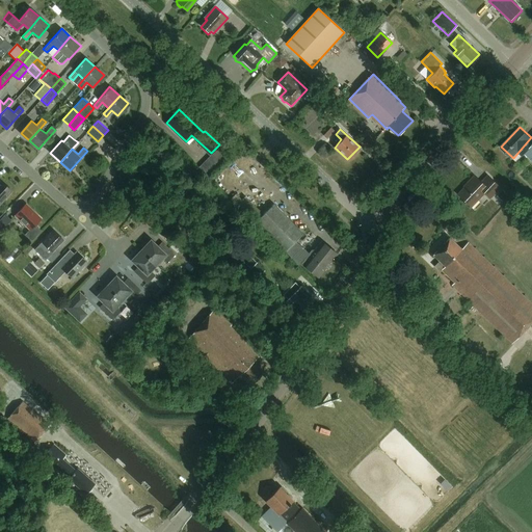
[(489,198),(500,187),(487,176),(481,182),(474,176),(469,180),(470,181),(458,193),(471,205),(482,192),(489,198)]
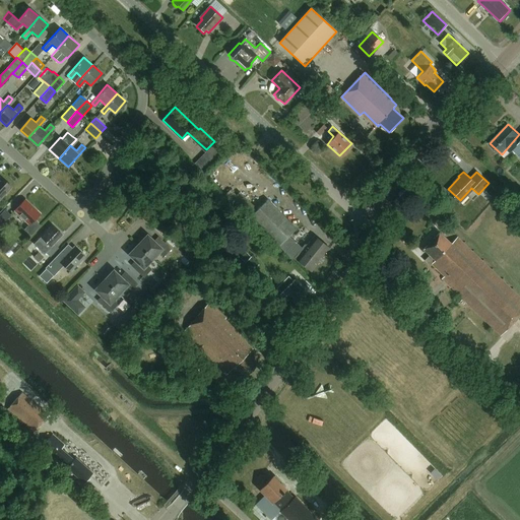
[(0,200),(12,187),(1,177),(0,177),(0,200)]
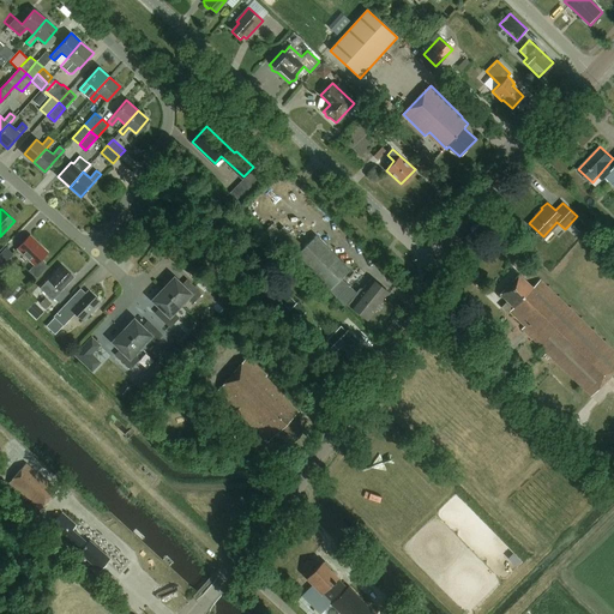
[(268,232),(274,238),(280,232),(274,226),(268,232)]
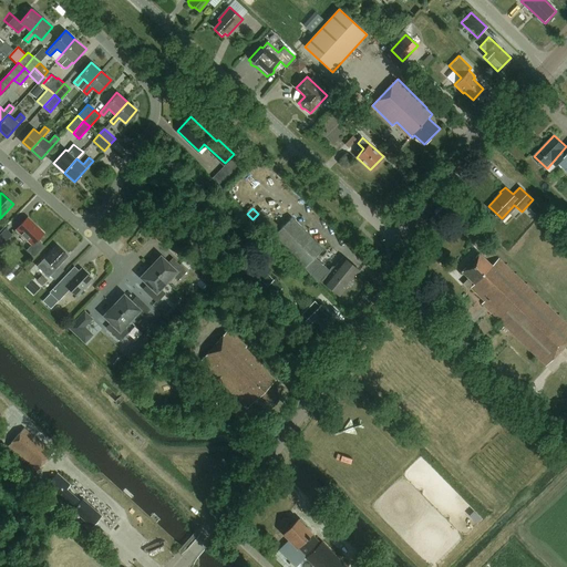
[(265,232),(276,220),(264,208),(258,214),(253,219),(265,232)]
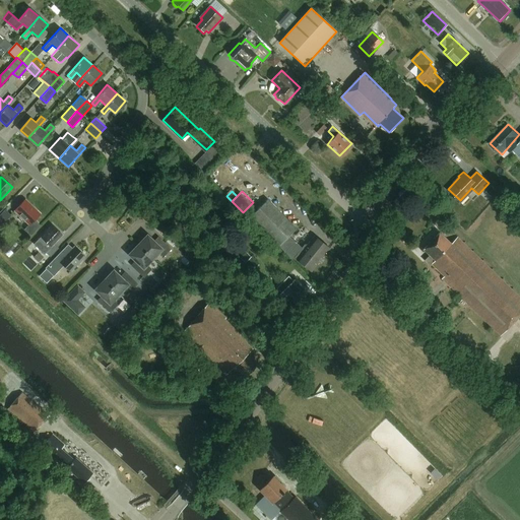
[(279,245),(298,226),(269,198),(252,215),(279,245)]
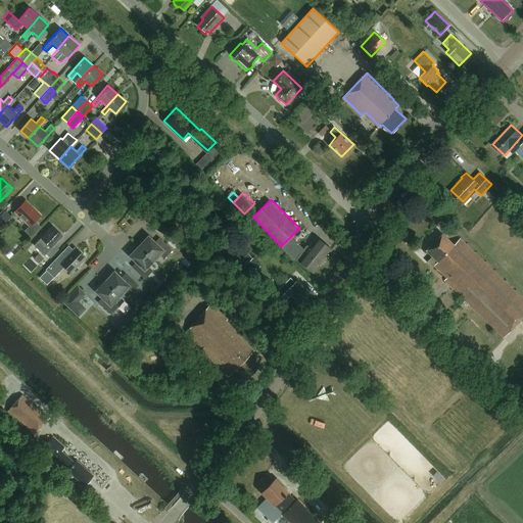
[(41,216),(26,200),(14,211),(29,226),(25,231),(31,237),(40,228),(35,222),(41,216)]
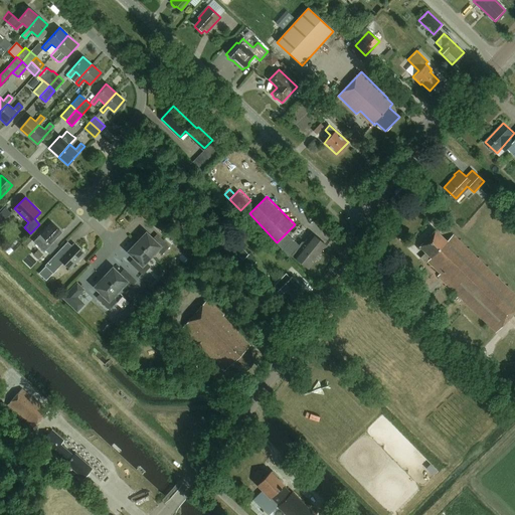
[(0,222),(10,213),(4,208),(0,211),(0,222)]
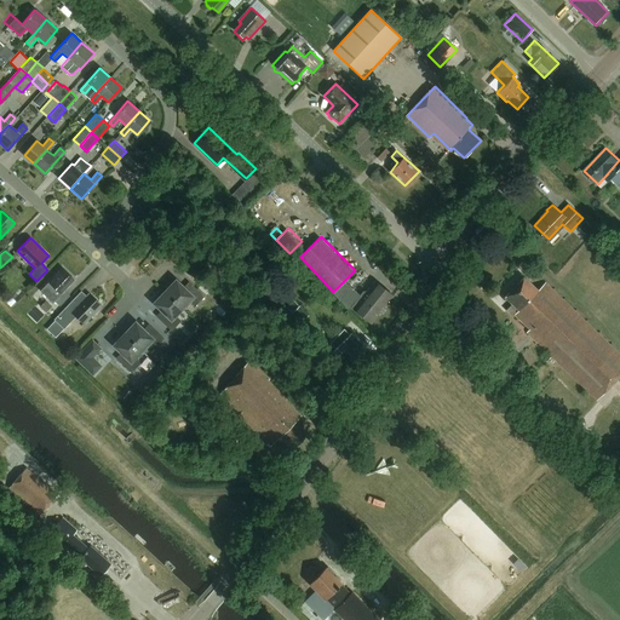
[(64,291),(75,280),(63,269),(40,292),(52,303),(55,300),(59,306),(70,296),(64,291)]
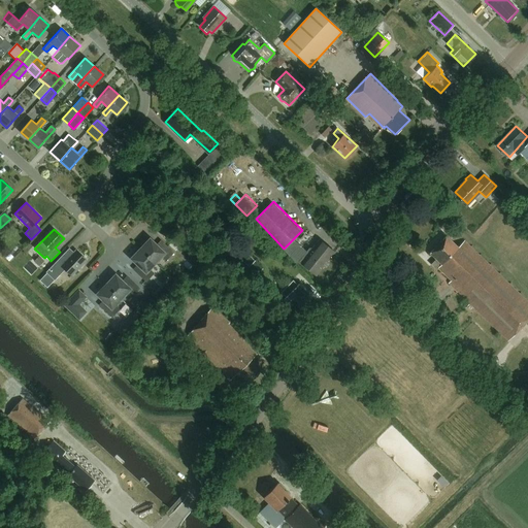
[(509,340),(527,321),(527,300),(465,240),(459,248),(447,236),(430,253),(437,260),(433,265),(438,269),(439,268),(452,279),(449,283),(509,340)]
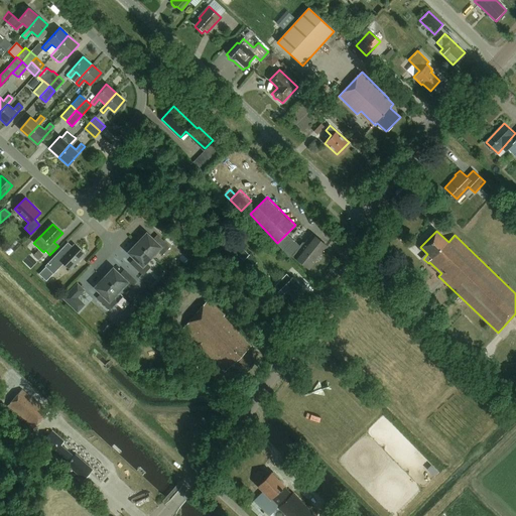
[(137,242),(152,257),(157,252),(161,256),(169,248),(158,238),(154,242),(145,234),(137,242)]
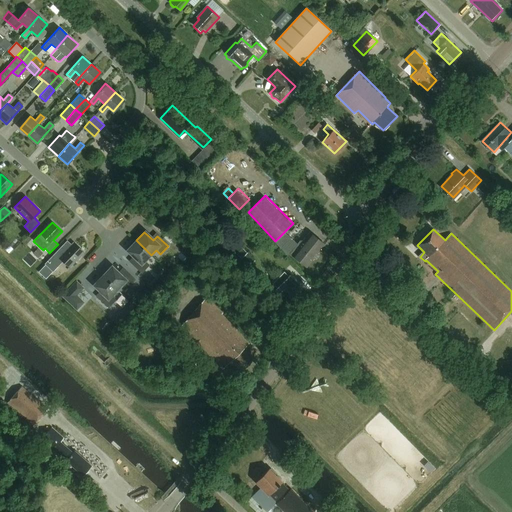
[(308,266),(325,244),(311,233),(305,241),(302,241),(292,254),(308,266)]
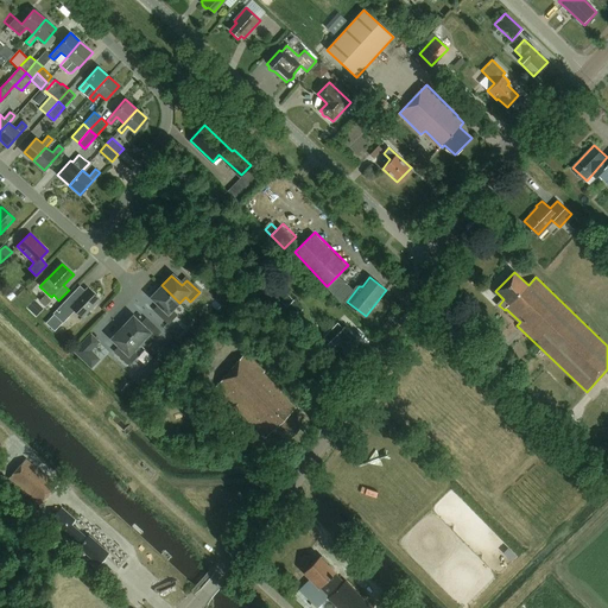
[(171,311),(179,303),(162,285),(150,298),(159,309),(154,314),(168,325),(177,316),(171,311)]
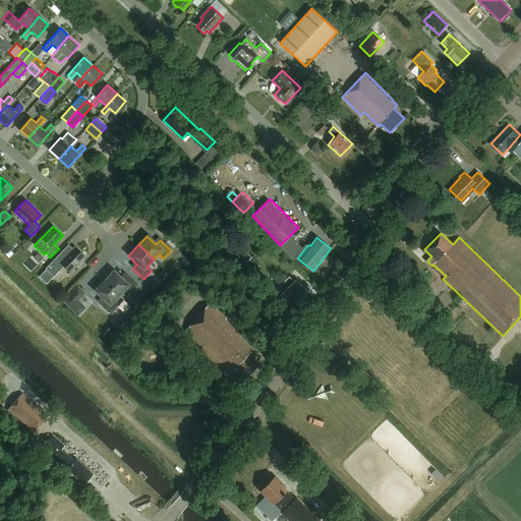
[(70,273),(84,257),(74,247),(66,256),(62,252),(45,270),(54,277),(63,267),(70,273)]
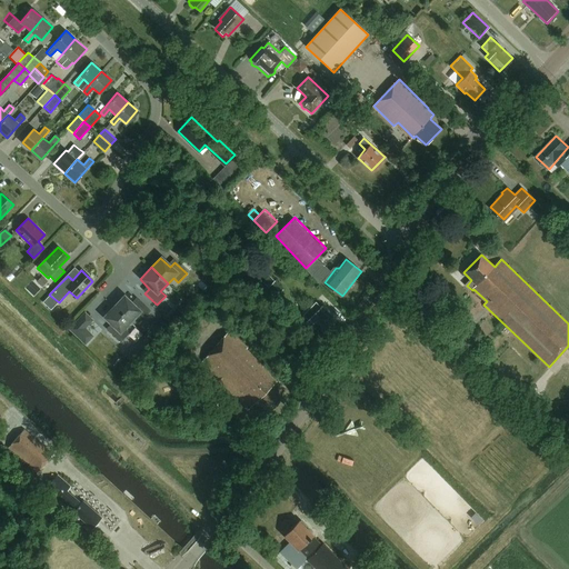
[(58,303),(50,295),(42,302),(51,310),(58,303)]
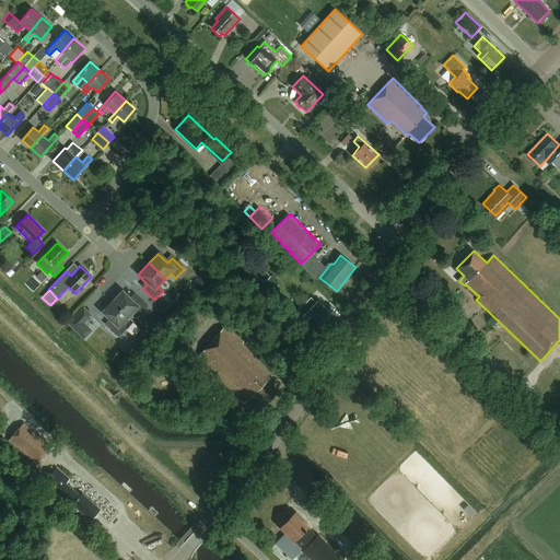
[(113,301),(129,317),(135,311),(139,316),(148,306),(136,295),(131,300),(121,291),(113,301)]
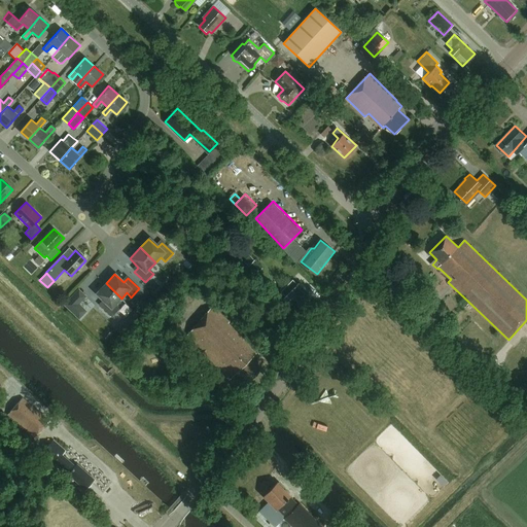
[(293,279),(281,291),(285,294),(283,296),(289,303),(291,301),(297,307),(299,306),(300,308),(305,303),(304,301),(310,295),(293,279)]
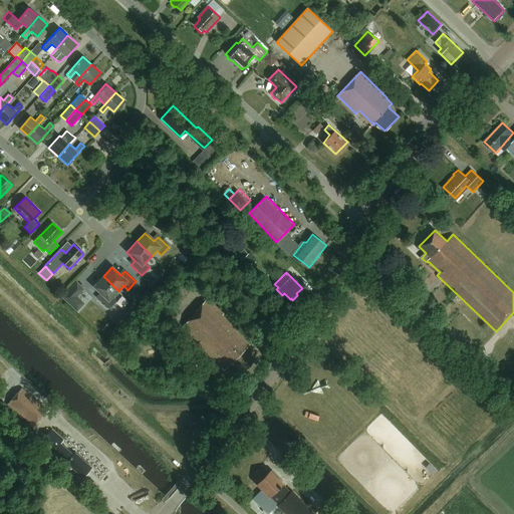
[(111,297),(118,291),(103,276),(92,287),(101,295),(97,299),(108,310),(115,302),(111,297)]
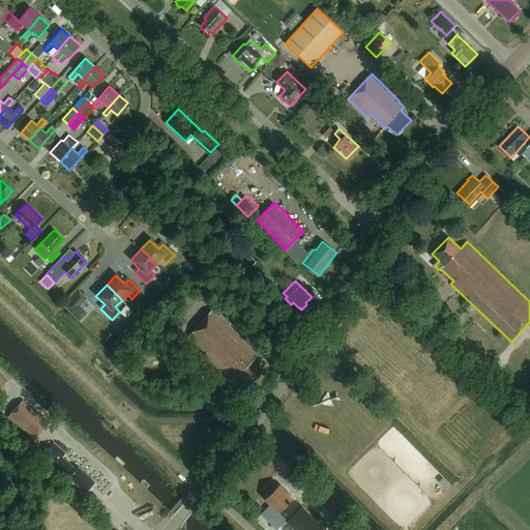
[(81,289),(66,305),(83,321),(91,312),(83,305),(90,297),(81,289)]
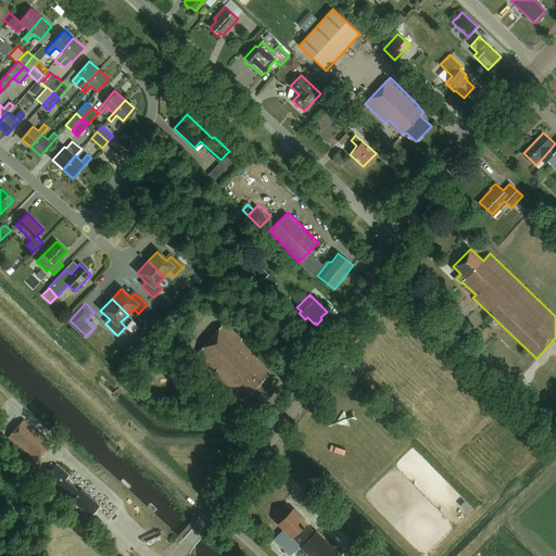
[(263,403),(277,389),(265,378),(272,371),(257,358),(260,357),(241,340),(242,338),(226,323),(194,355),(242,401),(251,392),(263,403)]
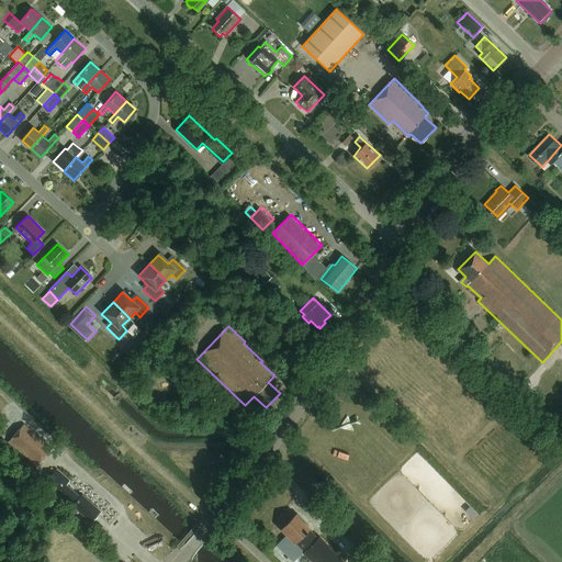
[(35,468),(52,449),(24,424),(8,442),(35,468)]
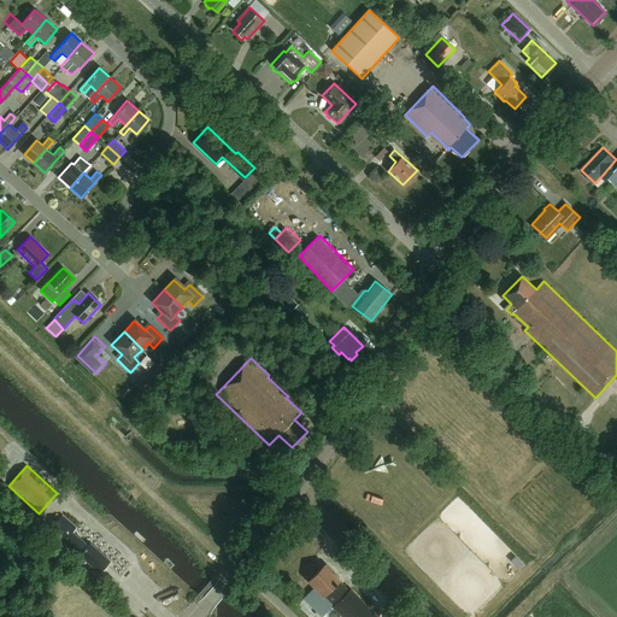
[(100,574),(110,562),(89,542),(87,545),(72,532),(76,528),(62,516),(50,529),(100,574)]
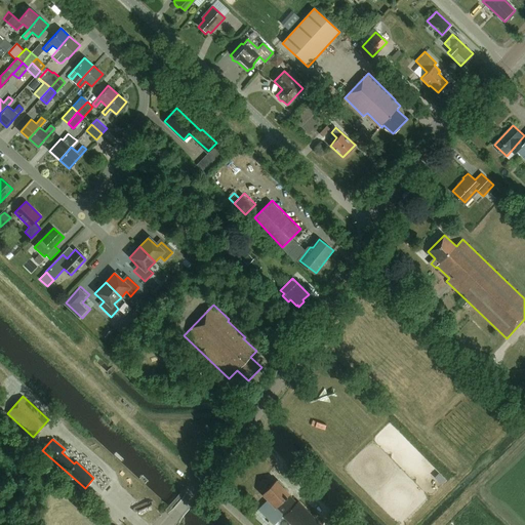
[(292,524),(321,524),(297,500),(296,502),(282,488),(284,486),(277,479),(263,493),(284,515),(283,516),(292,524)]
